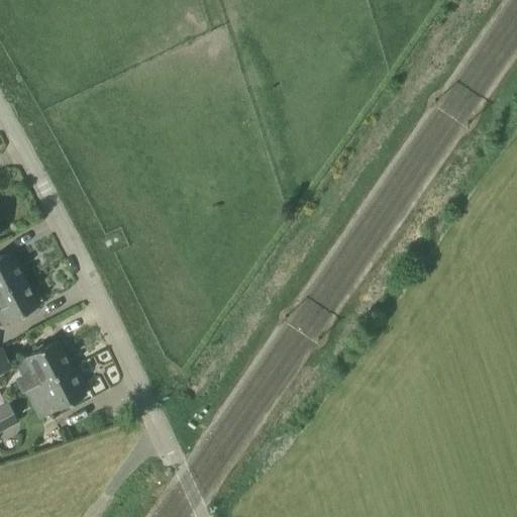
[(0,291),(24,279),(8,250),(0,254),(0,291)]
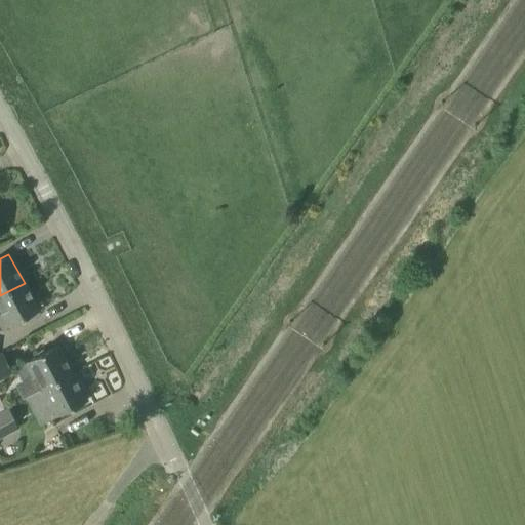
[(0,295),(0,307),(3,312),(0,313),(0,328),(1,331),(40,312),(25,283),(0,295)]
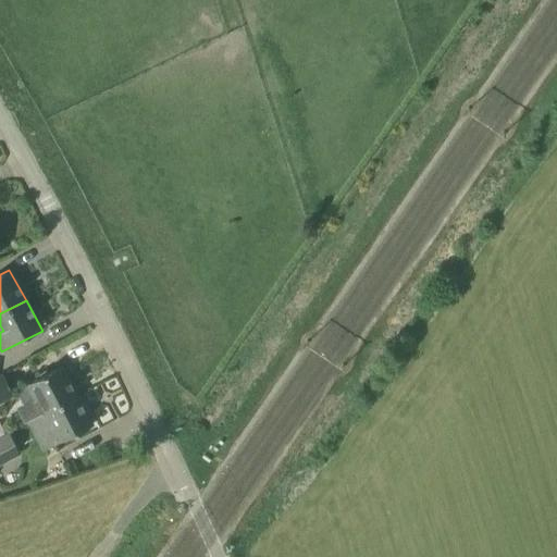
[(45,410),(76,393),(62,364),(29,382),(20,387),(29,403),(16,409),(22,421),(26,419),(45,410)]
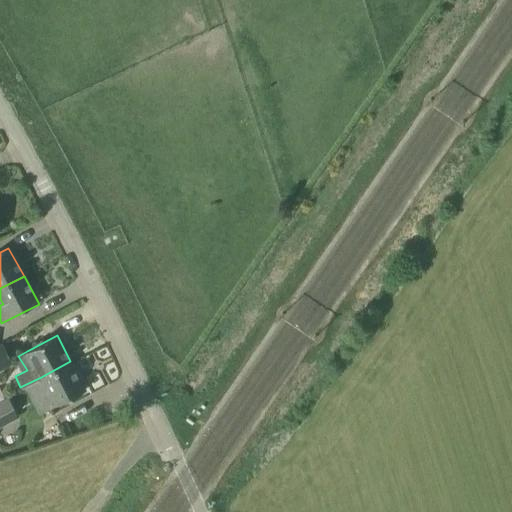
[(41,377),(24,385),(38,413),(55,405),(85,389),(70,361),(41,377)]
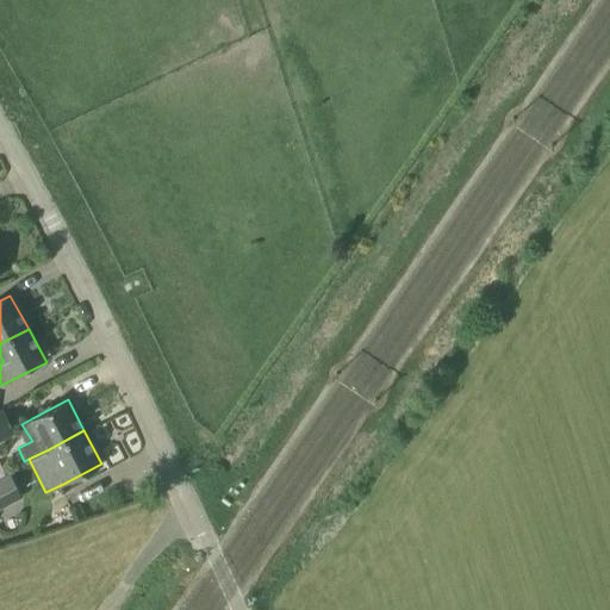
[(0,510),(23,498),(8,474),(0,479),(0,510)]
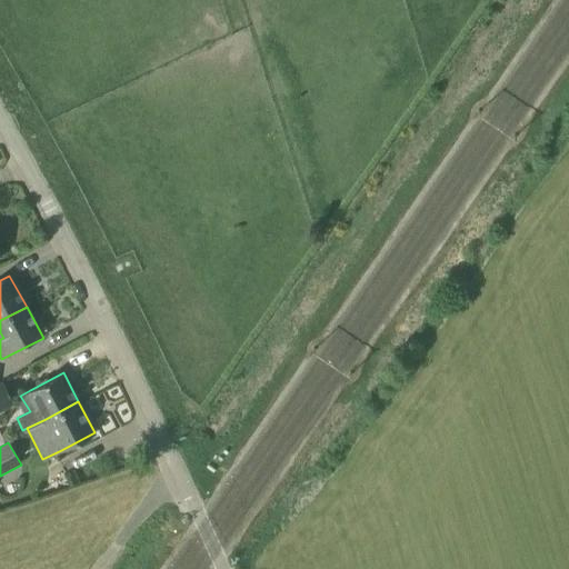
[(78,457),(63,468),(73,481),(88,470),(78,457)]
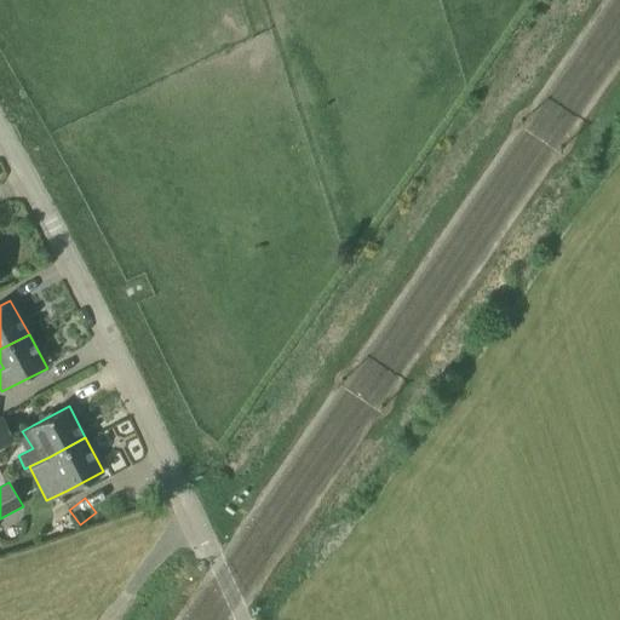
All buildings are outlined.
